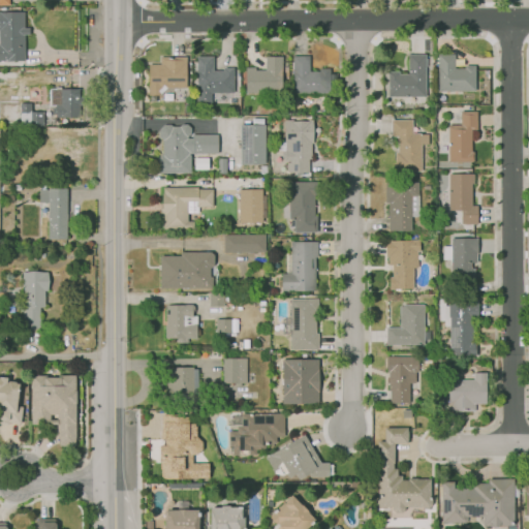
[(0,60),(23,60),(23,35),(29,34),(29,29),(23,27),(22,12),(0,11),(0,60)]
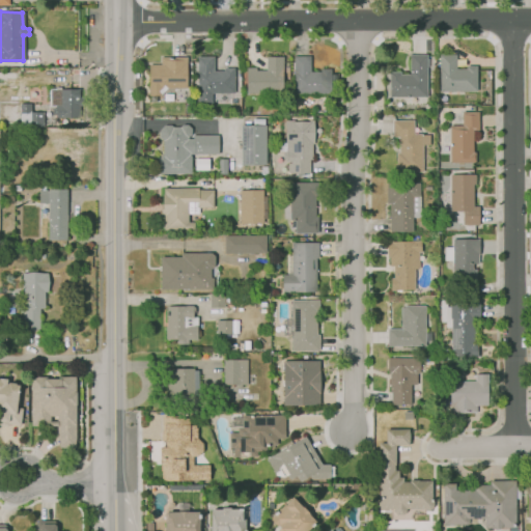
[(410,54),(426,54),(427,96),(389,96),(389,72),(400,72),(400,75),(410,75),(410,54)]
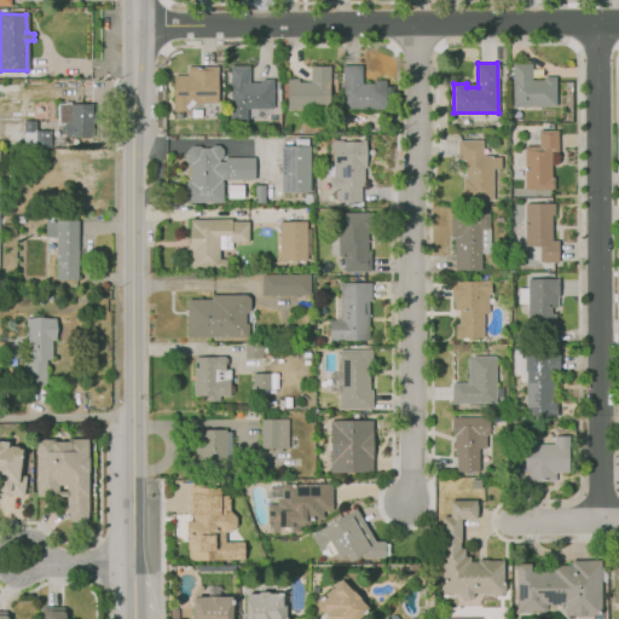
[(512,63),(512,104),(555,104),(555,77),(543,77),(543,80),(532,80),(532,63),(512,63)]
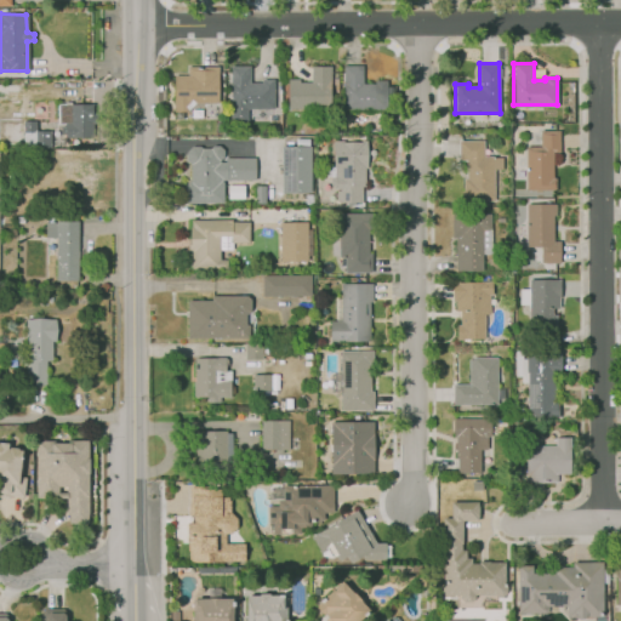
[(174,75),(174,110),(189,110),(189,102),(217,102),(217,66),(187,66),(187,75),(174,75)]
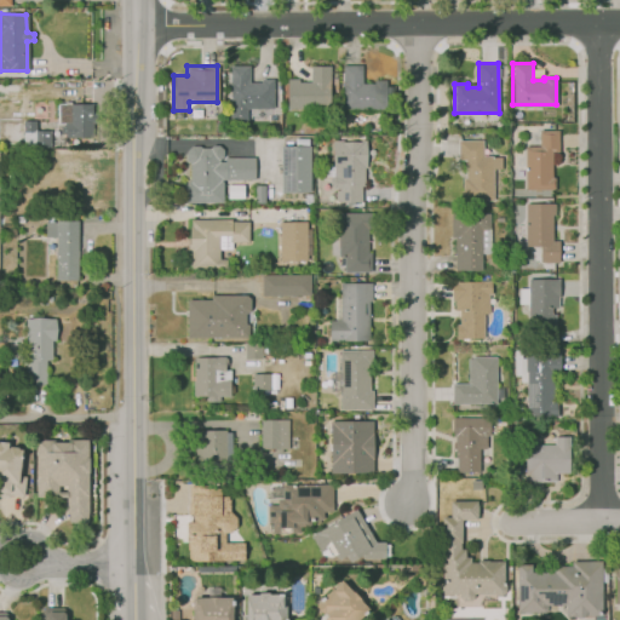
[(229,65),(250,65),(250,82),(260,82),(260,79),(274,79),(274,108),(247,108),(247,121),(229,121),(229,65)]
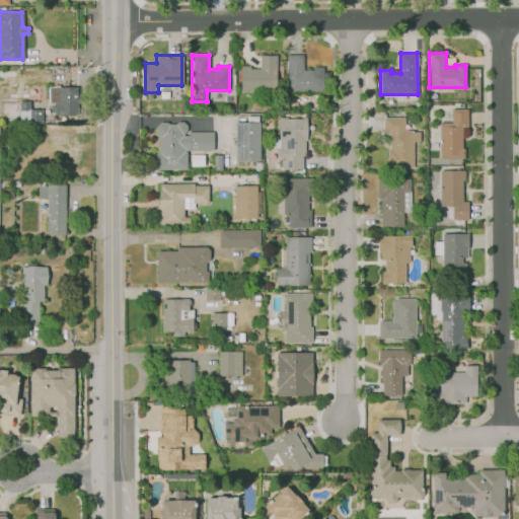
[(240,67),(240,90),(277,90),(277,55),(260,55),(260,69),(249,69),(249,67),(240,67)]
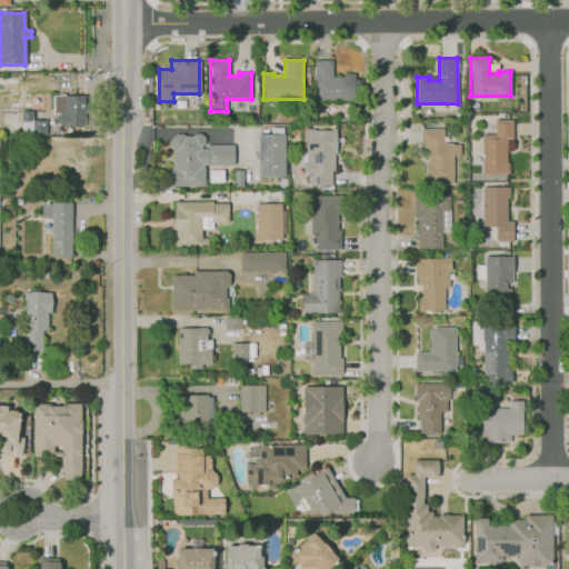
[(313,60),(315,101),(358,101),(358,77),(332,77),(332,60),(313,60)]
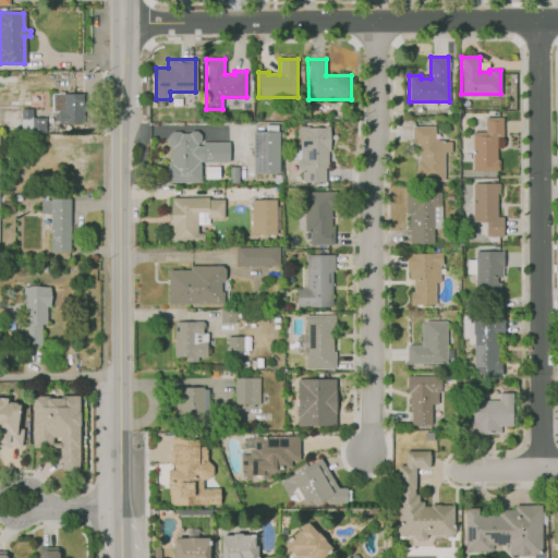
[(56,122),(57,110),(64,112),(64,94),(84,93),(84,123),(56,122)]
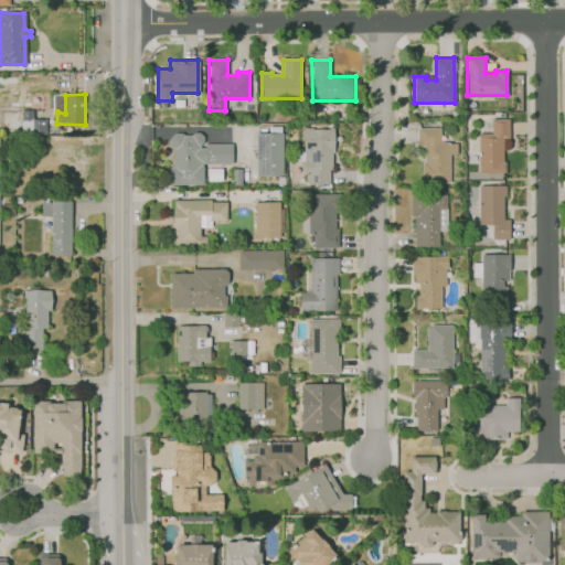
[(478,132),(478,172),(505,172),(505,162),(502,162),(502,139),(510,139),(510,118),(491,118),(491,132),(478,132)]
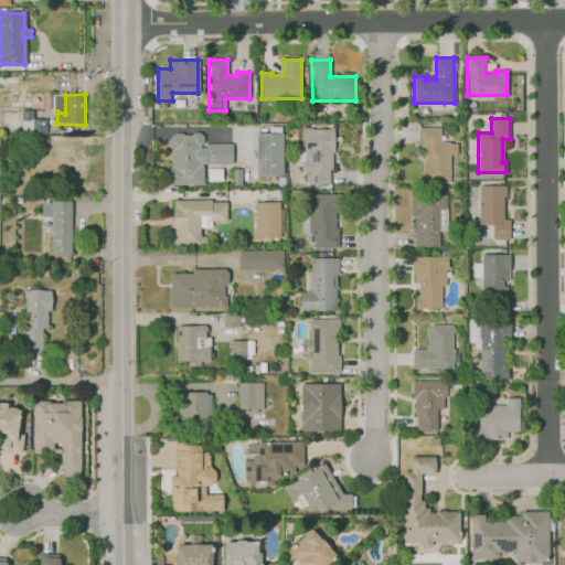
[(304,128),(333,128),(333,170),(330,170),(330,183),(310,183),(310,172),(302,171),(304,128)]
